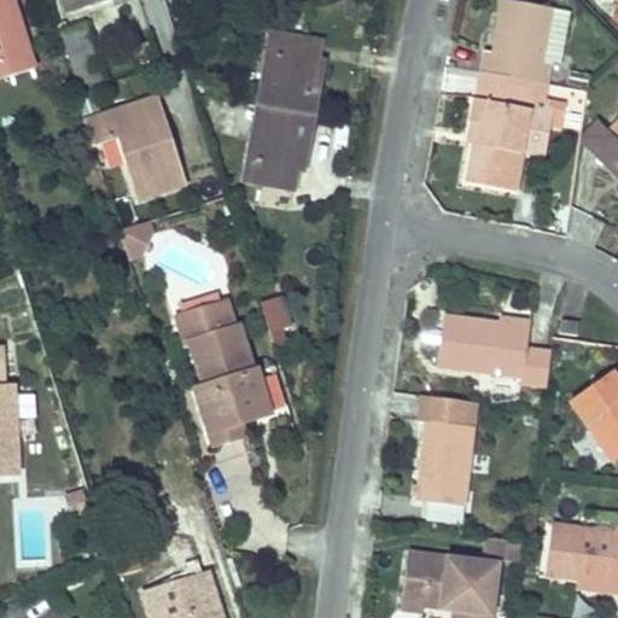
[(0,0),(0,65),(4,68),(7,77),(34,69),(24,39),(16,41),(11,28),(19,25),(11,0),(0,0)]
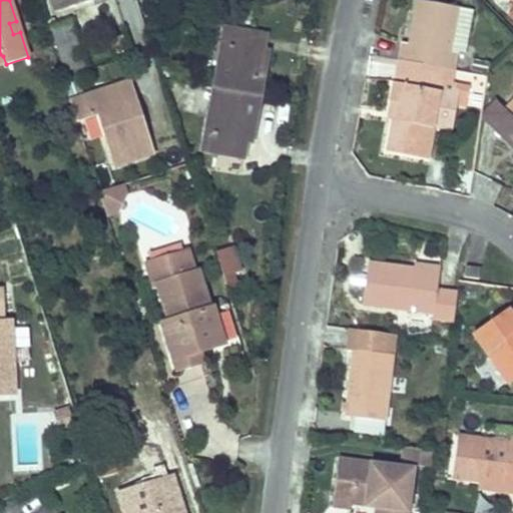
[(48,0),(52,11),(86,0),(48,0)]
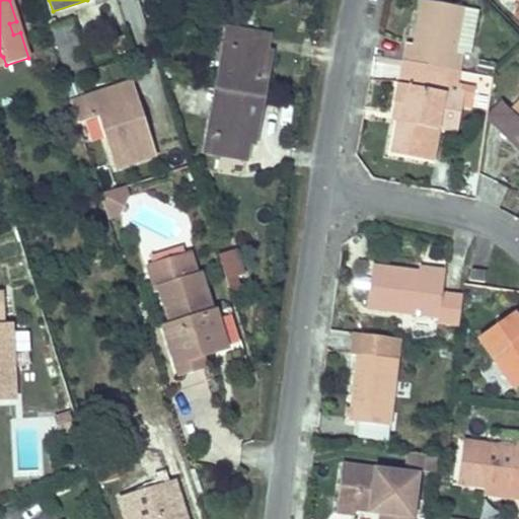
[(403,43),(401,60),(447,69),(455,71),(458,54),(451,52),(459,12),(460,8),(425,0),(420,0),(413,44),(403,43)]
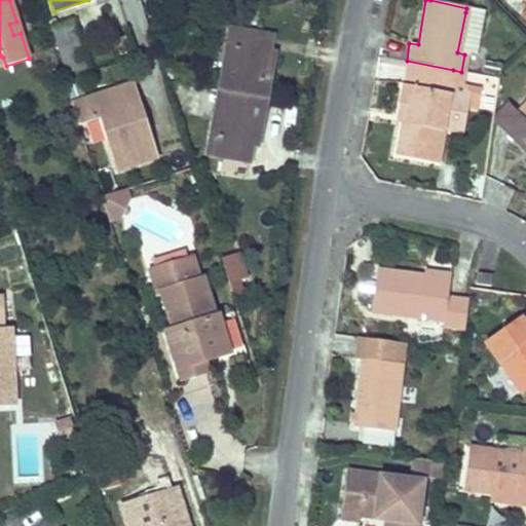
[(464,54),(474,55),(482,15),(465,12),(457,52),(464,54)]
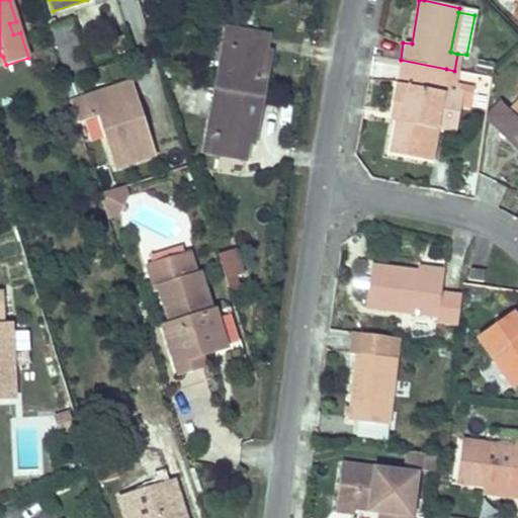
[(69,20),(50,25),(66,77),(85,71),(69,20)]
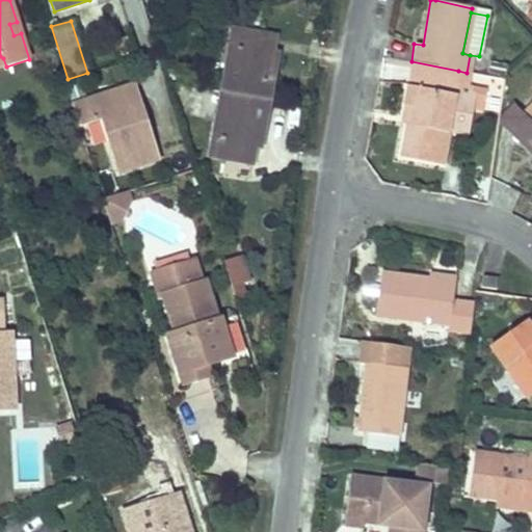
[(259,145),(263,123),(259,122),(266,74),(271,75),(275,53),(270,52),(272,35),(230,27),(209,153),(250,161),(254,145),(259,145)]
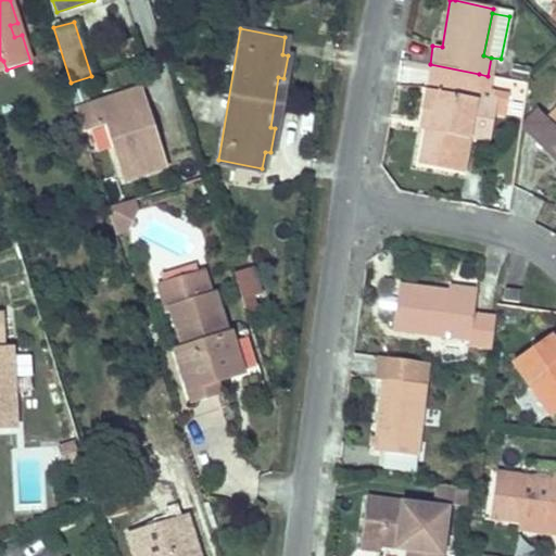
[(479,74),(430,64),(420,106),(429,109),(424,129),(416,161),(459,169),(467,134),(487,137),(491,113),(503,115),(506,96),(476,89),(479,74)]
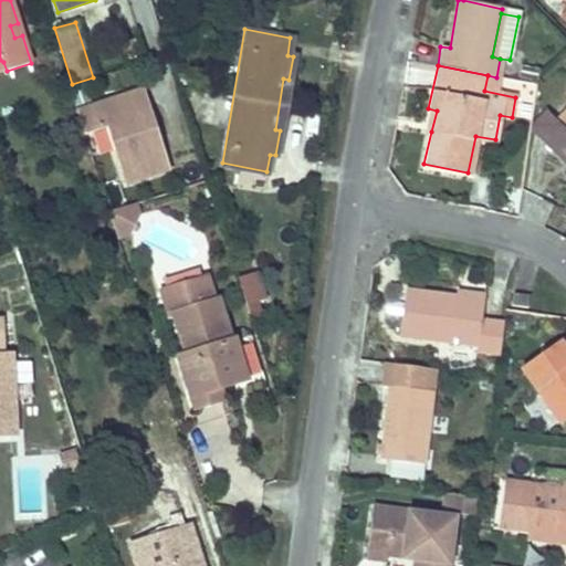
[(275,129),(280,130),(289,80),(283,79),(275,129)]
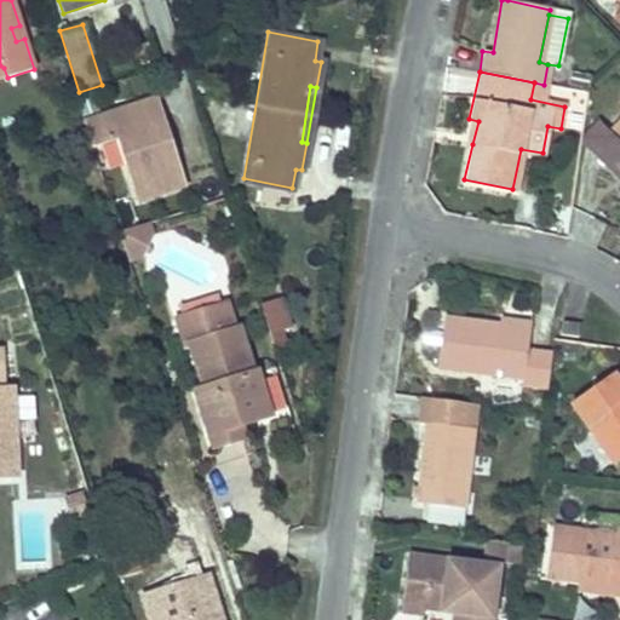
[(158,98),(122,109),(130,135),(166,122),(158,98)]
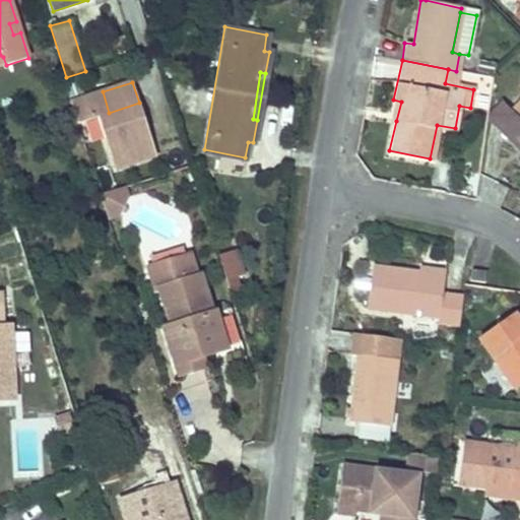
[(103,91),(69,103),(76,125),(98,118),(115,169),(156,155),(139,103),(109,113),(103,91)]
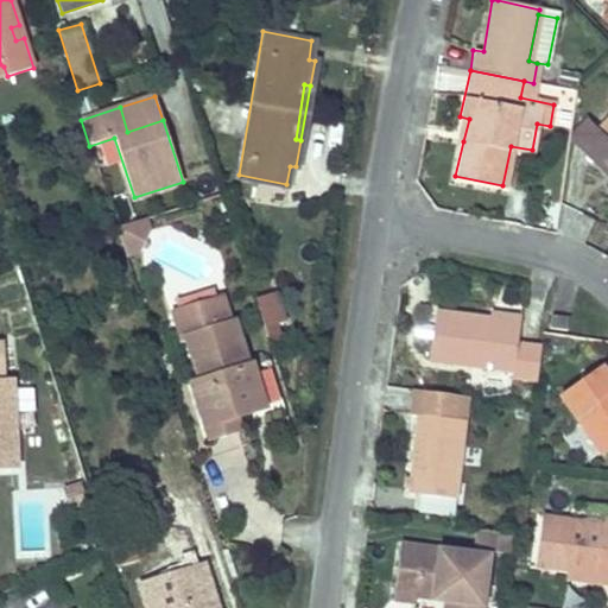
[(593,130),(607,144),(607,113),(594,127),(593,130)]
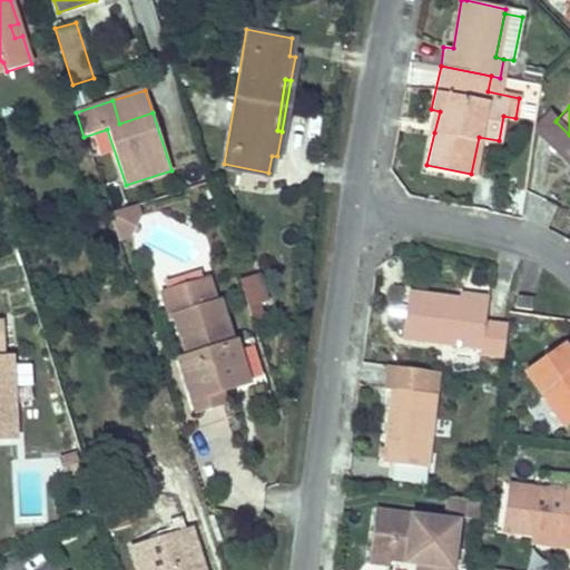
[(431,109),(428,131),(434,133),(440,111),(431,109)]
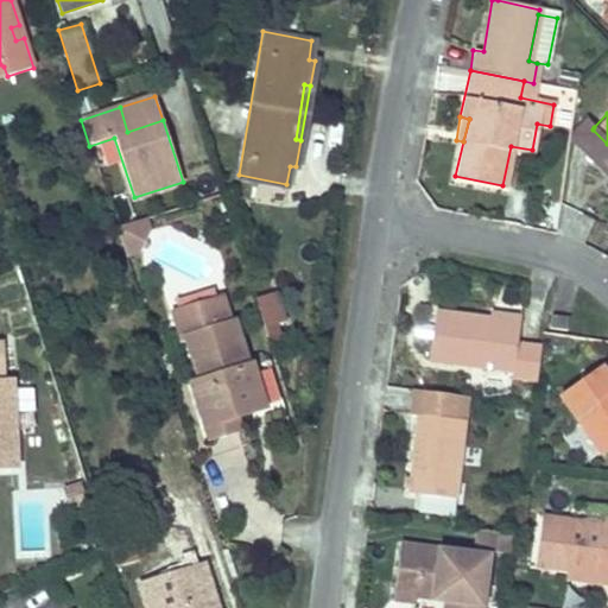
[(587,120),(569,138),(607,176),(607,144),(593,130),(594,127),(587,120)]
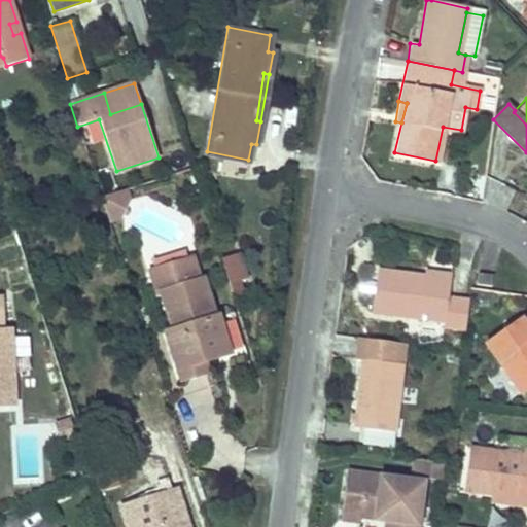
[(109,220),(119,216),(129,199),(126,187),(101,196),(109,220)]
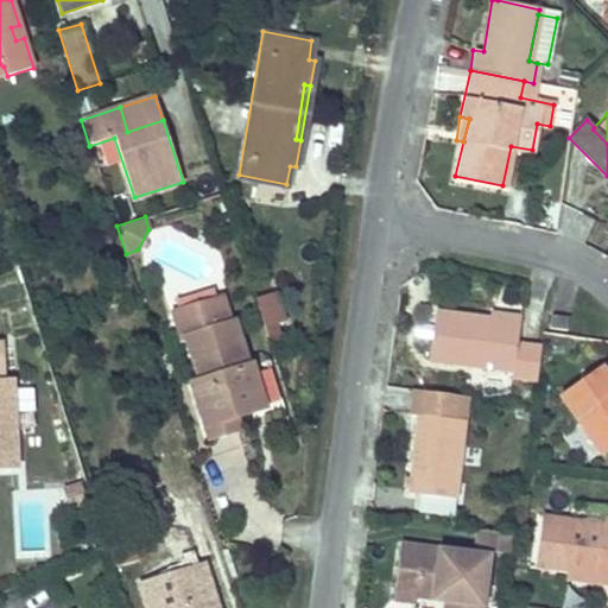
[(284,321),(274,291),(255,297),(265,327),(276,323),(284,321)]
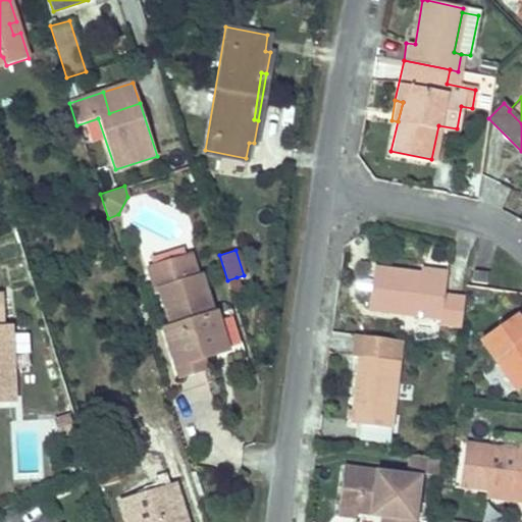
[(194,256),(154,269),(150,270),(157,294),(161,292),(202,279),(194,256)]
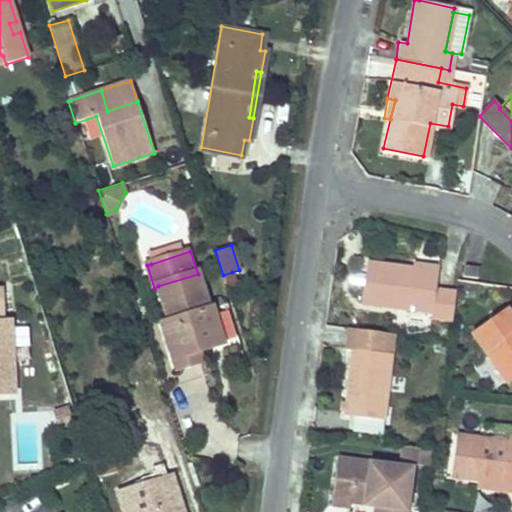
[(412,263),(411,270),(436,274),(437,267),(412,263)]
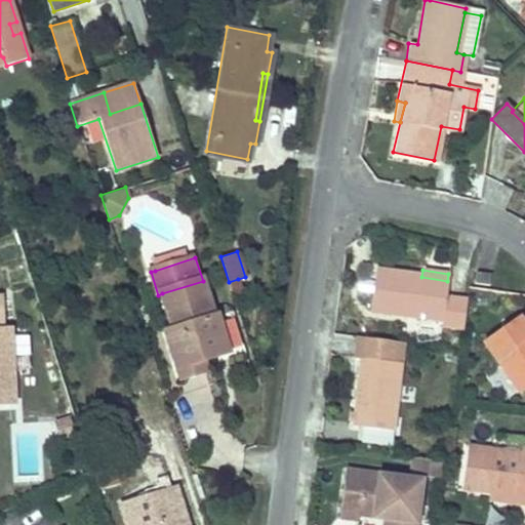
[(447,281),(421,277),(375,271),(369,312),(442,323),(441,328),(461,331),(465,301),(445,298),(447,281)]
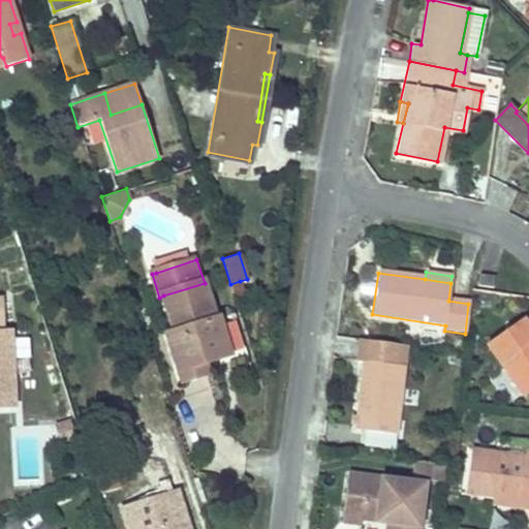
[(478,276),(476,286),(490,288),(491,277),(478,276)]
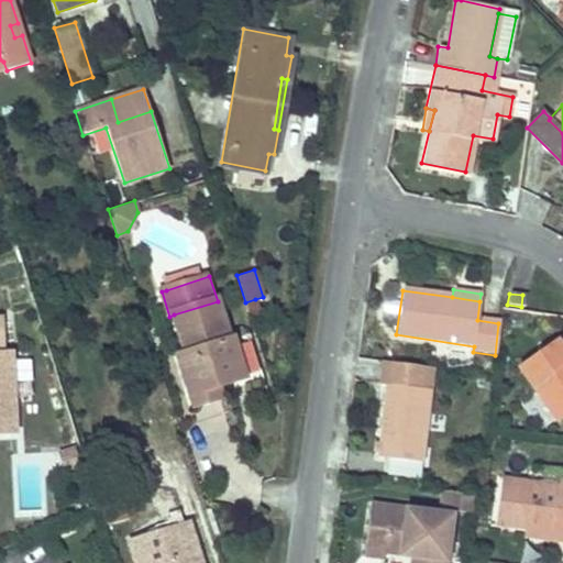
[(261,313),(255,299),(245,302),(250,317),(261,313)]
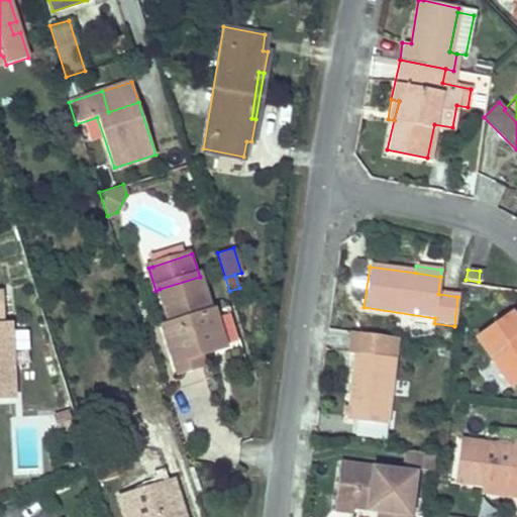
[(200,277),(160,289),(172,326),(165,328),(180,377),(205,369),(201,357),(230,348),(228,342),(221,320),(219,312),(214,313),(202,276),(200,277)]
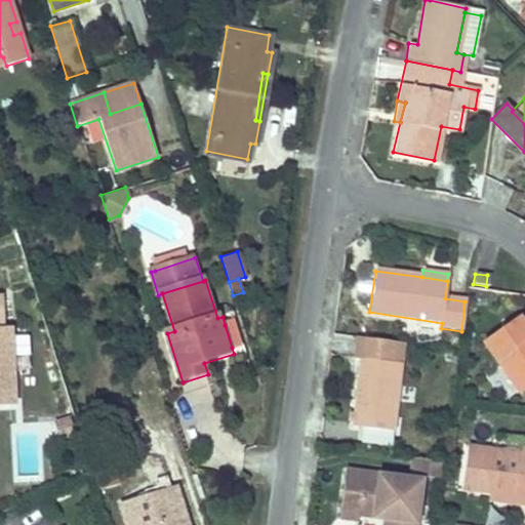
[(0,306),(0,404),(16,404),(11,327),(1,327),(0,306)]
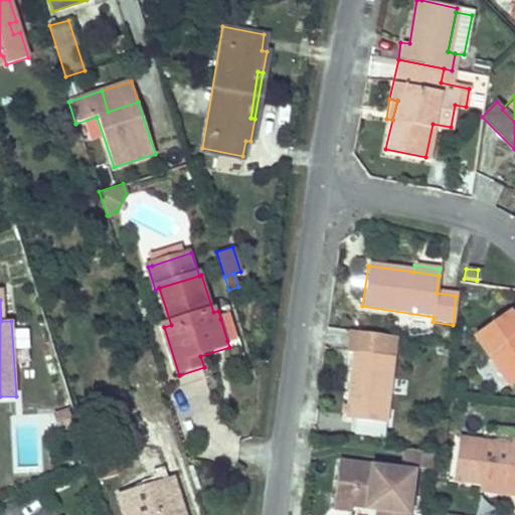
[(514,322),(507,311),(473,336),(508,385),(514,379),(514,322)]
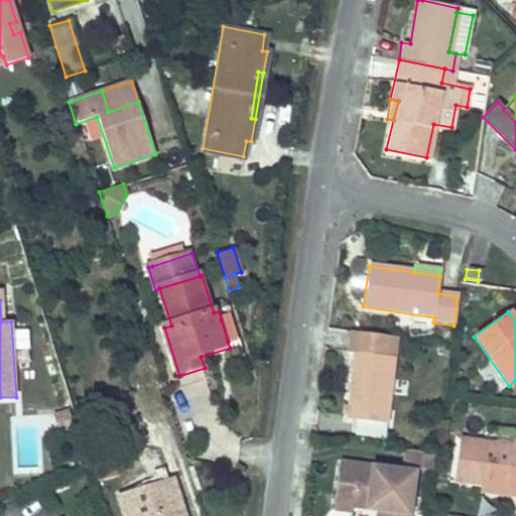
[(225,318),(221,319),(228,342),(232,340),(225,318)]
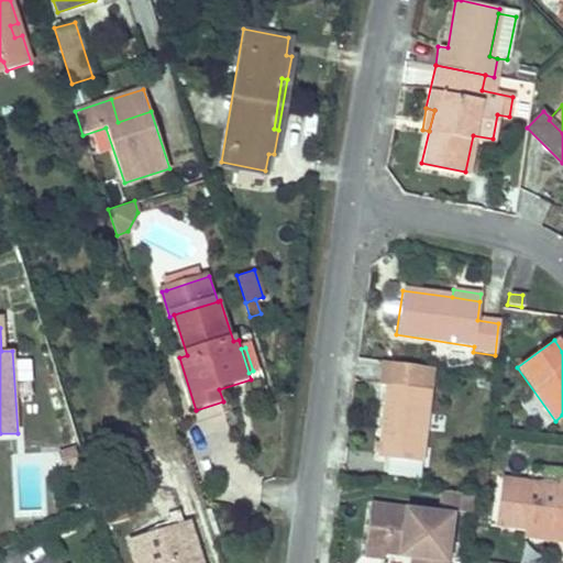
[(432,368),(383,361),(378,385),(386,386),(378,456),(421,462),(432,368)]
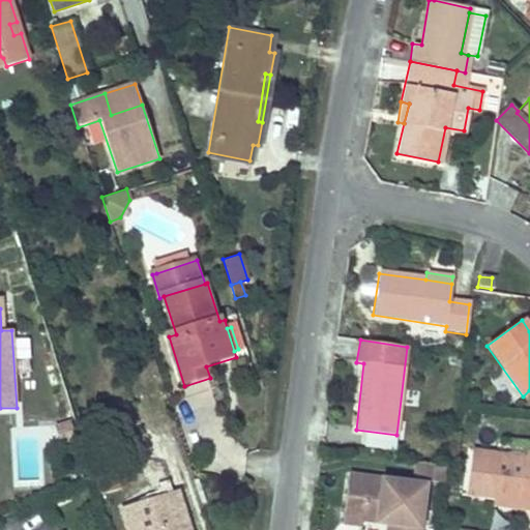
[(465,496),(492,499),(519,503),(518,510),(529,512),(529,449),(525,449),(523,458),(471,450),(465,496)]
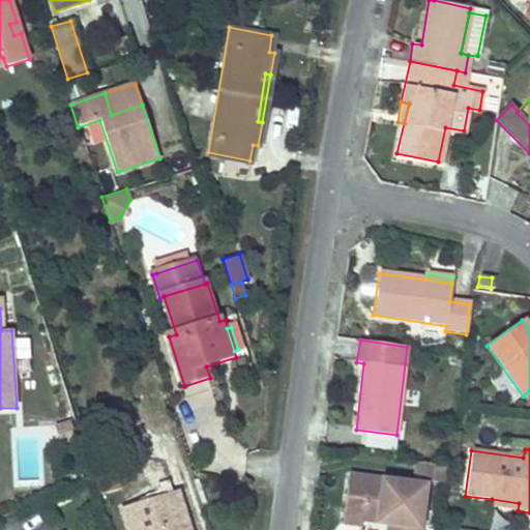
[(110,462),(94,467),(105,499),(120,494),(110,462)]
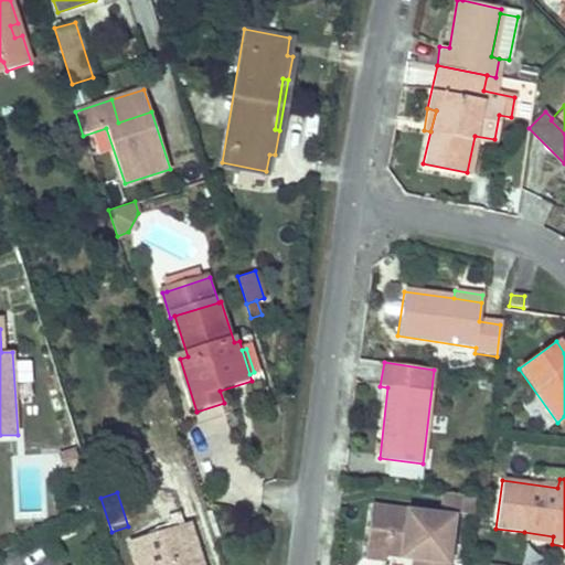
[(443,493),(440,511),(475,516),(478,498),(443,493)]
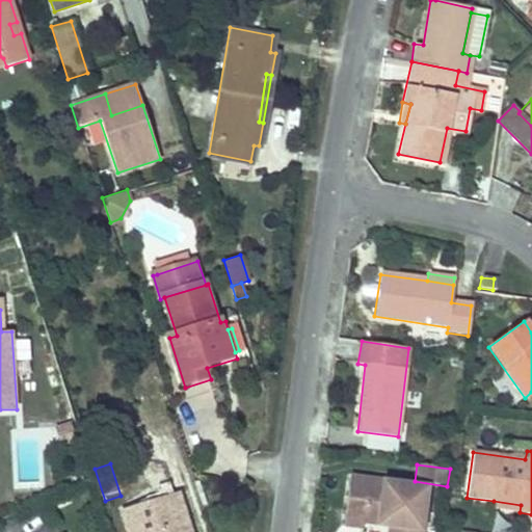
[(361,522),(389,525),(397,526),(396,531),(419,531),(425,487),(349,477),(343,525),(361,527),(361,522)]
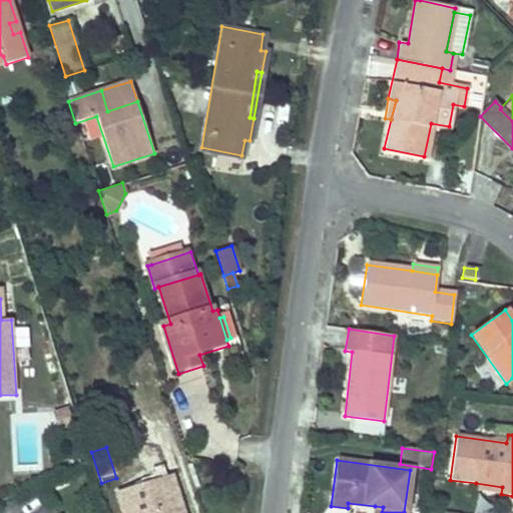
[(180,512),(170,479),(165,481),(160,467),(150,470),(154,484),(118,496),(123,512),(180,512)]
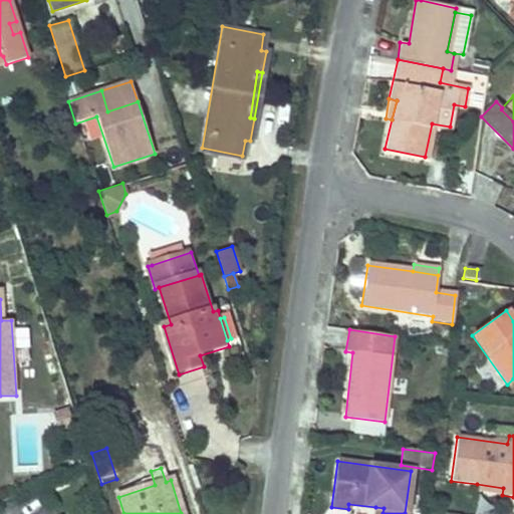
[(477,484),(476,492),(502,495),(503,488),(477,484)]
